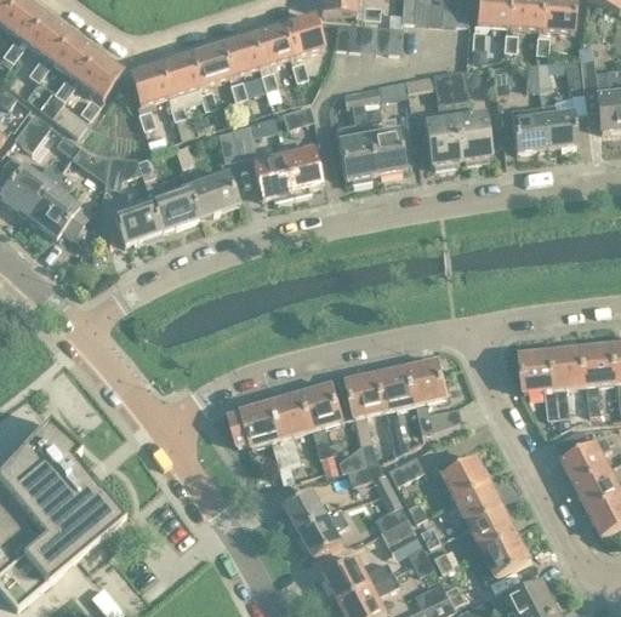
[(0,0),(0,21),(15,0),(0,0)]
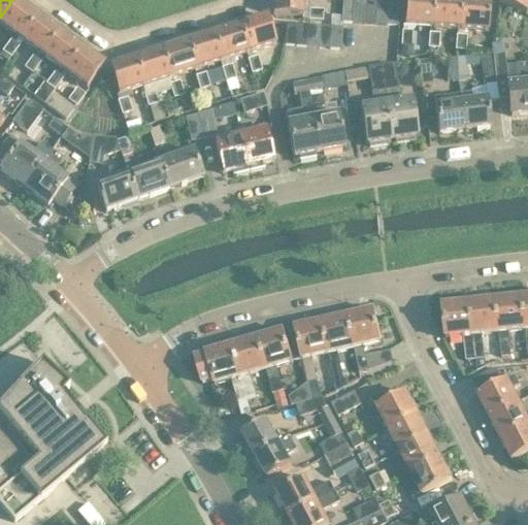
[(12,0),(0,18),(0,22),(20,37),(37,12),(21,0),(12,0)]
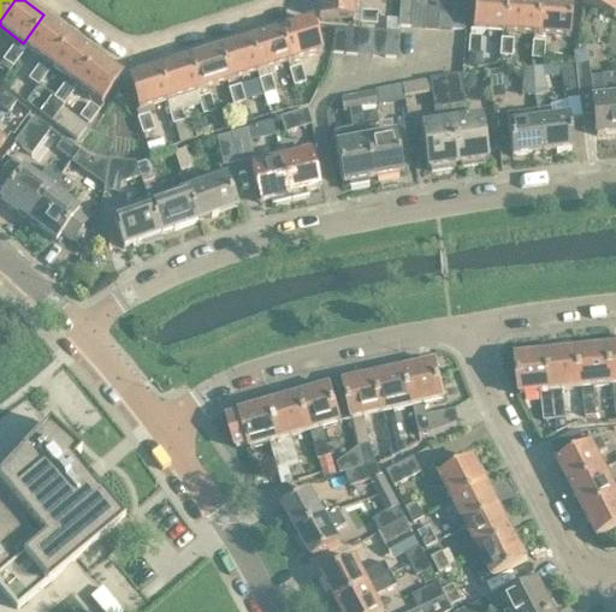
[(319,0),(318,15),(351,16),(351,18),(359,18),(359,19),(375,22),(377,9),(361,7),(362,0),(319,0)]
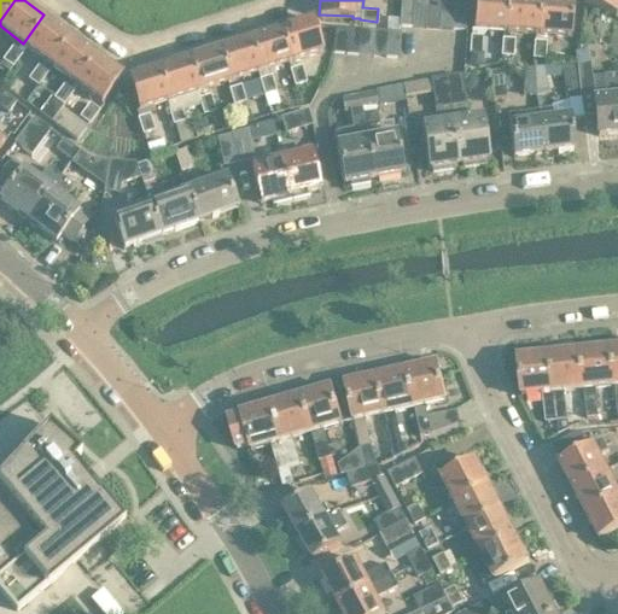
[(412,23),(413,0),(401,0),(398,23),(412,23)]
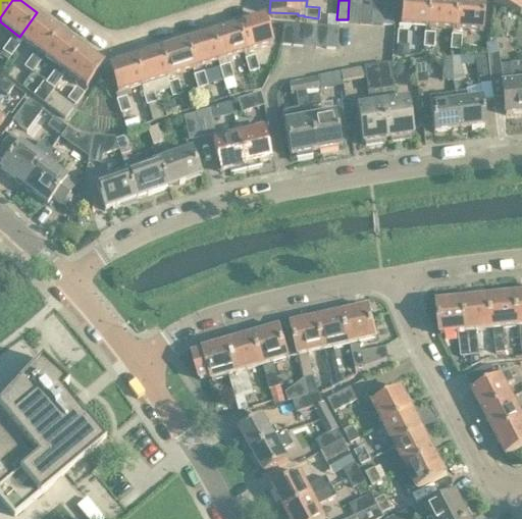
[(349,0),(348,19),(358,20),(360,0),(349,0)]
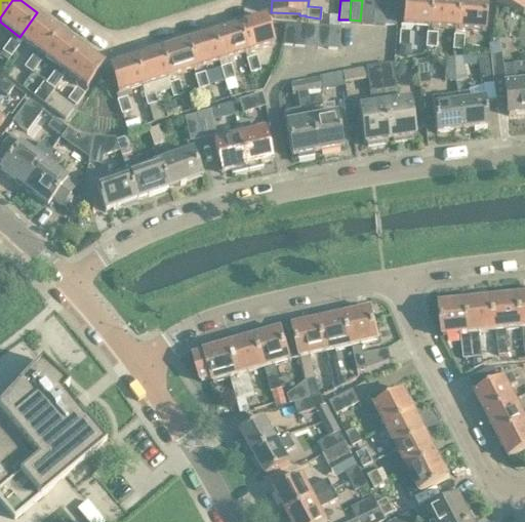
[(373,0),(362,0),(360,21),(372,22),(373,0)]
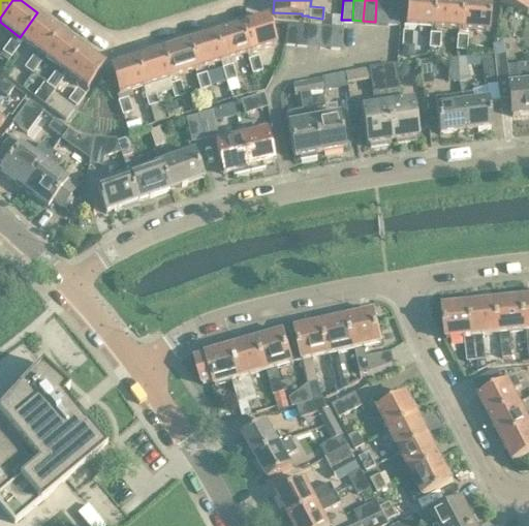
[(387,1),(376,0),(375,22),(386,23),(387,1)]
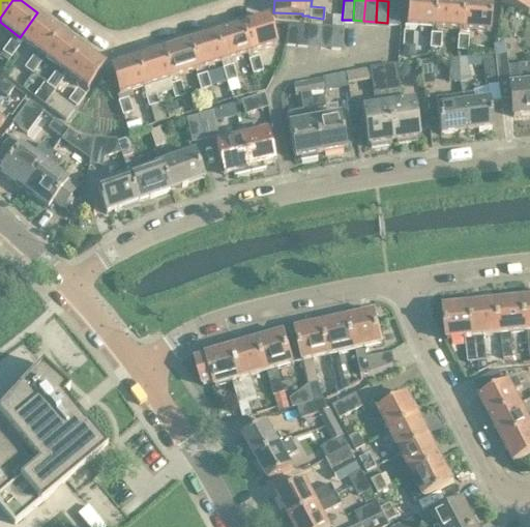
[(408,0),(406,23),(434,25),(435,0),(408,0)]
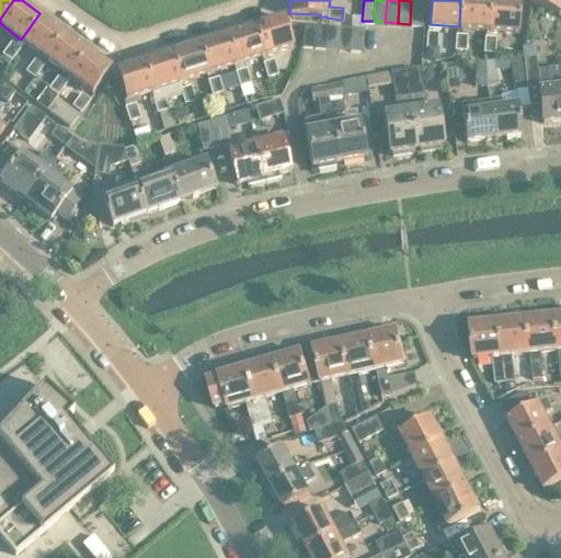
[(460,0),(459,26),(489,29),(491,0),(460,0)]
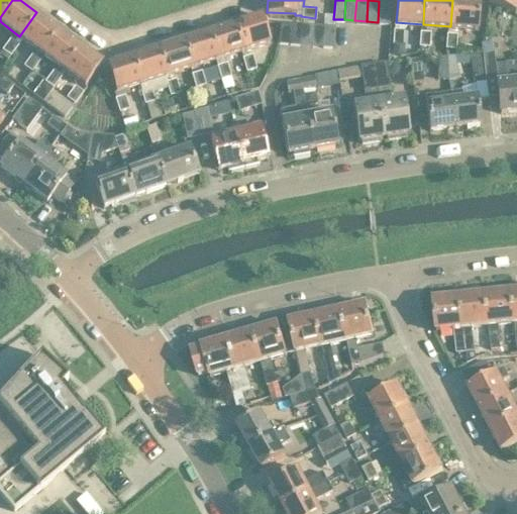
[(452,0),(450,26),(478,28),(480,0),(452,0)]
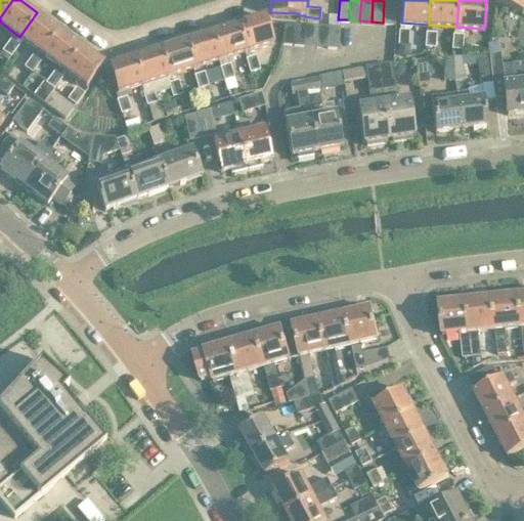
[(494,0),(522,10),(523,2),(523,0),(494,0)]
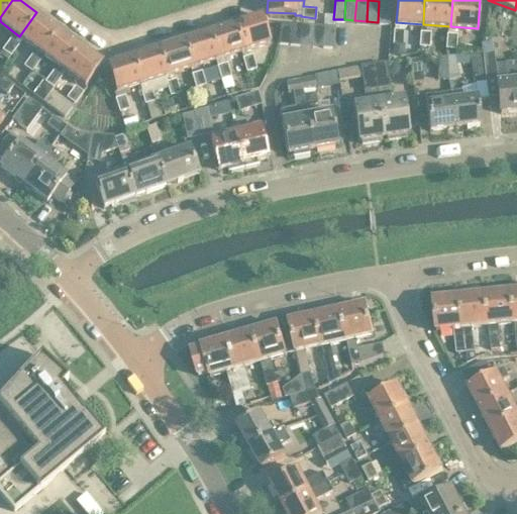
[(379,1),(378,22),(388,22),(390,1),(379,1)]
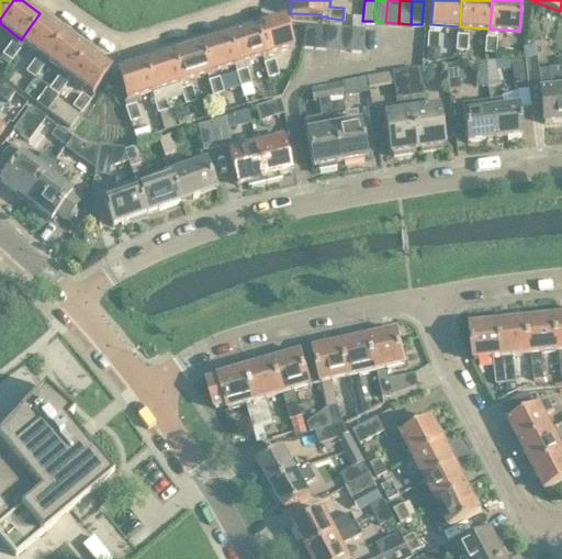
[(559,24),(558,13),(546,9),(543,15),(542,20),(558,25),(559,24)]
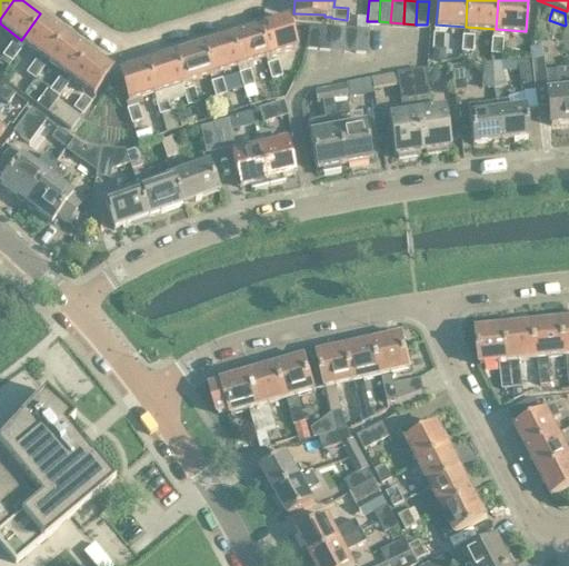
[(40,13),(21,40),(45,57),(65,31),(40,13)]
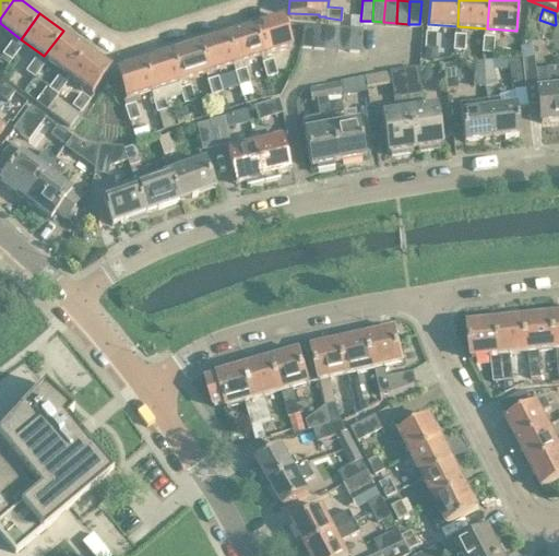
[(282,14),(250,24),(260,55),(292,45),(282,14)]
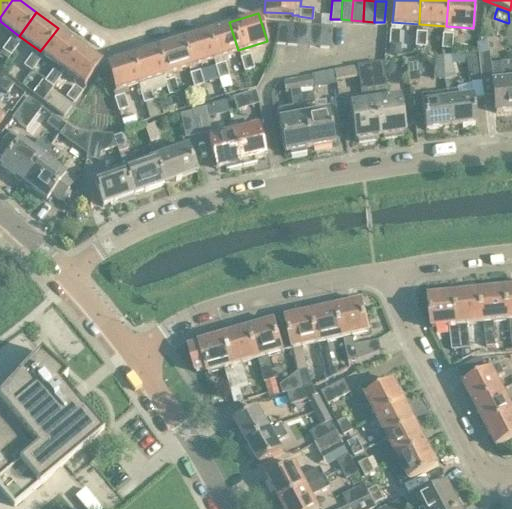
[(286,42),(287,21),(277,20),(275,41),(286,42)]
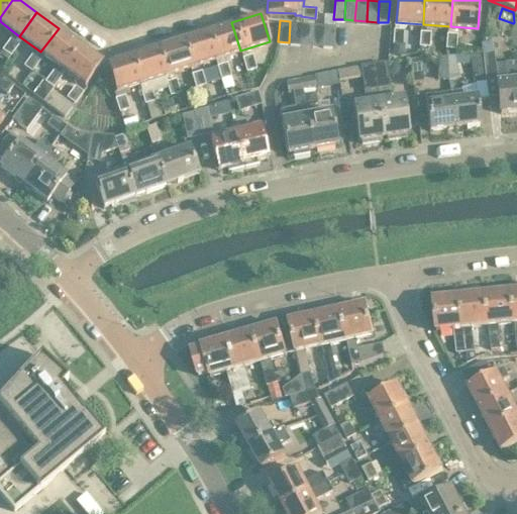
[(301,21),(290,21),(289,42),(299,42),(301,21)]
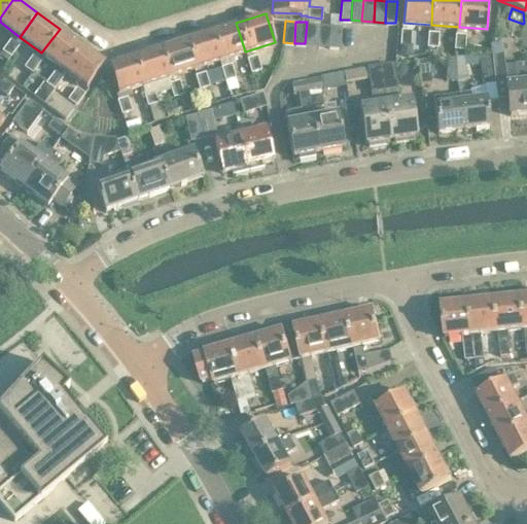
[(307,22),(305,43),(316,44),(318,23),(307,22)]
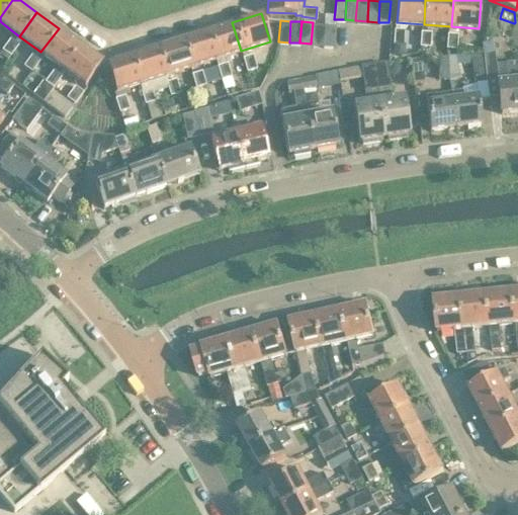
[(241,51),(232,22),(206,30),(216,59),(241,51)]
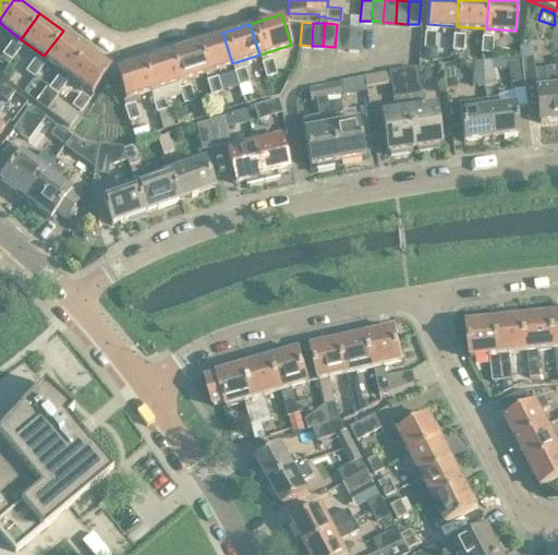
[(337,24),(335,47),(347,48),(348,25),(337,24)]
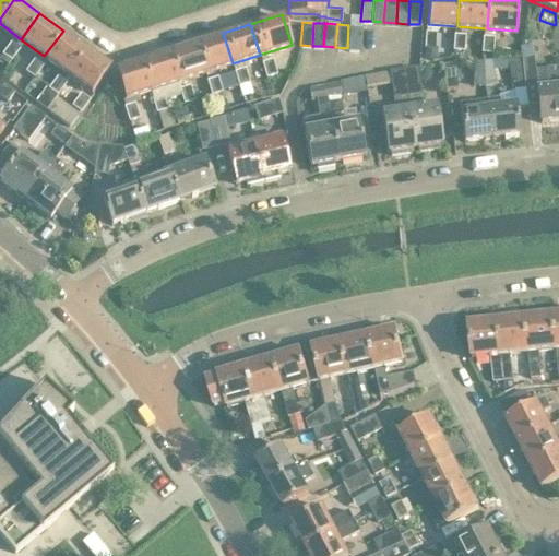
[(361,26),(348,25),(347,48),(359,49),(361,26)]
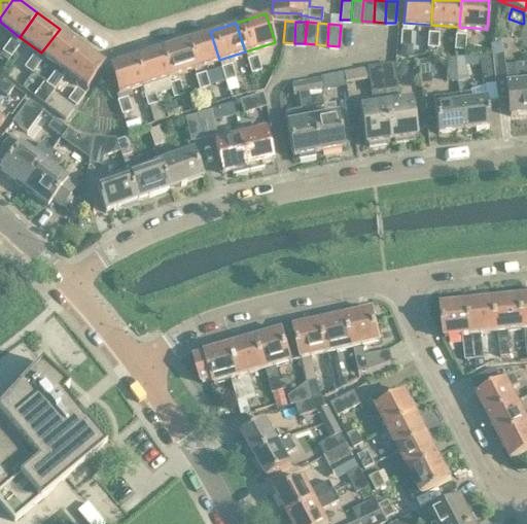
[(411,29),(401,28),(400,42),(410,43),(411,29)]
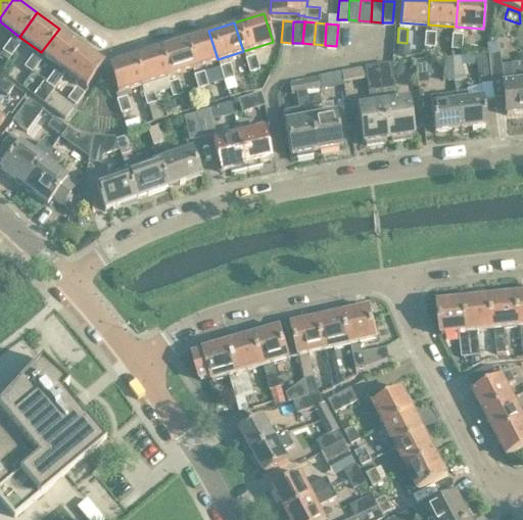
[(59,29),(41,52),(63,68),(81,44),(59,29)]
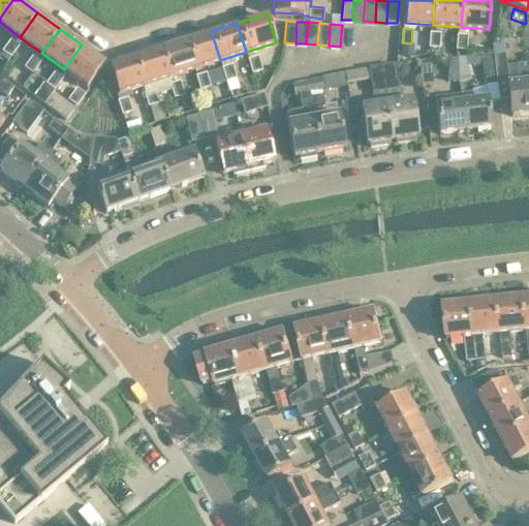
[(440,31),(430,30),(429,44),(439,45),(440,31)]
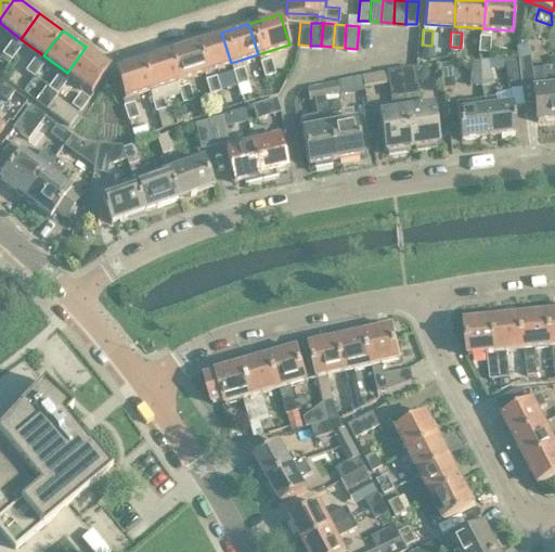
[(221,33),(194,41),(204,72),(231,63),(221,33)]
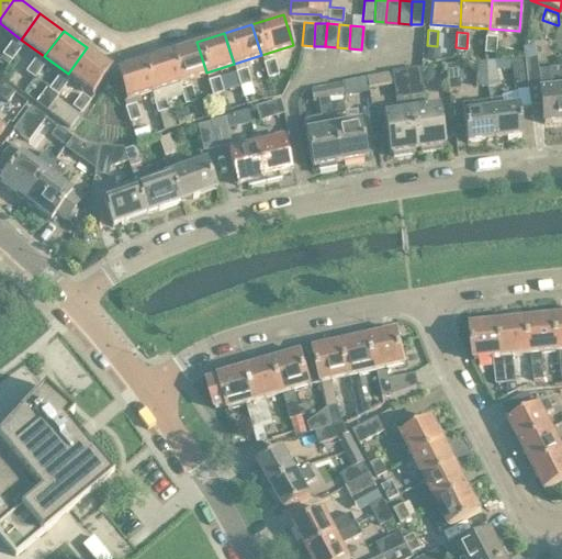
[(496,35),(485,34),(484,49),(495,51),(496,35)]
